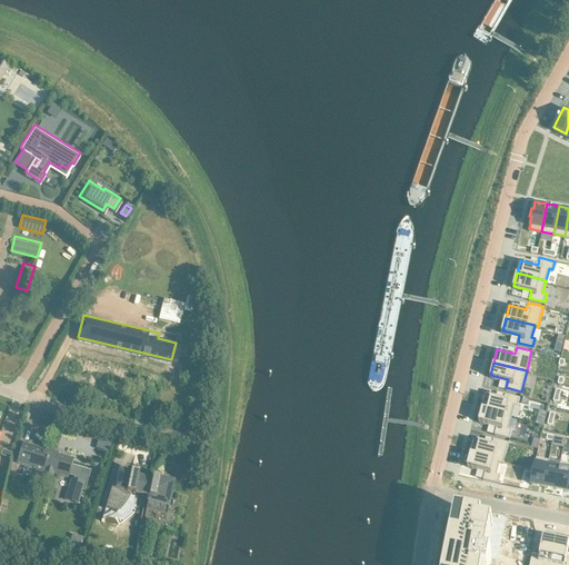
[(486,394),(482,407),(511,415),(515,403),(518,404),(520,395),(505,392),(503,398),(486,394)]
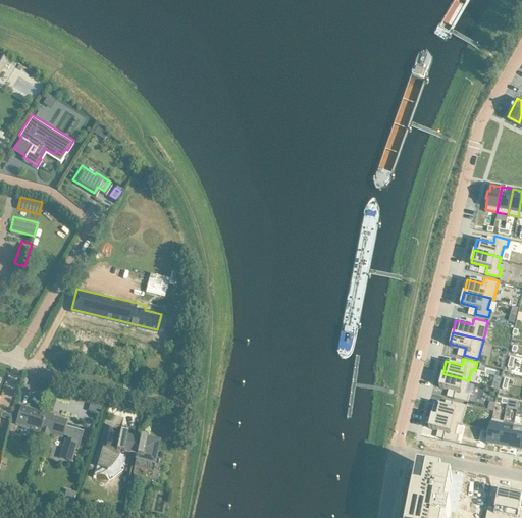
[(442,373),(439,385),(456,390),(454,396),(468,400),(470,393),(466,392),(469,380),(442,373)]
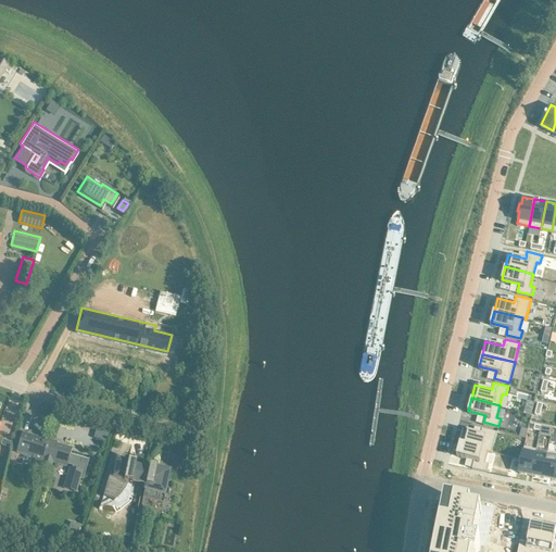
[(464,429),(460,441),(489,449),(492,450),(497,430),(482,426),(480,434),(464,429)]
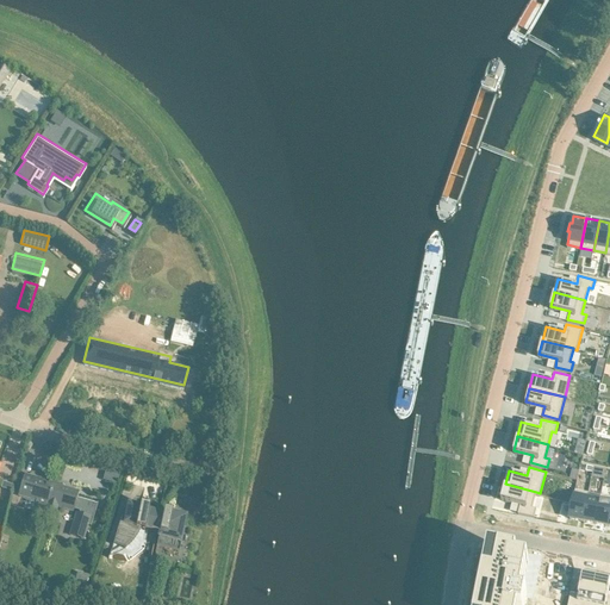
[(24,469),(18,491),(30,494),(37,497),(48,500),(54,479),(24,469)]
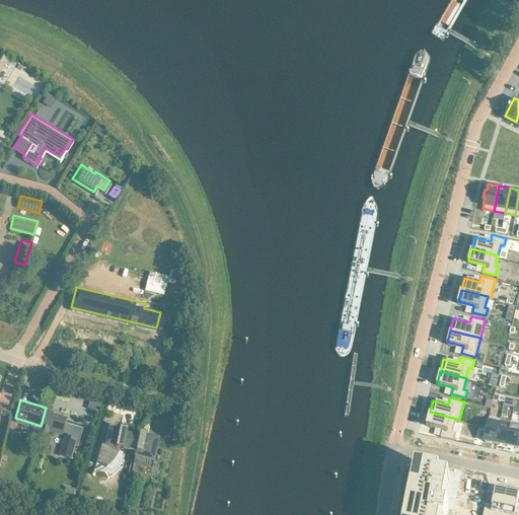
[(1,412),(9,415),(11,410),(3,407),(1,412)]
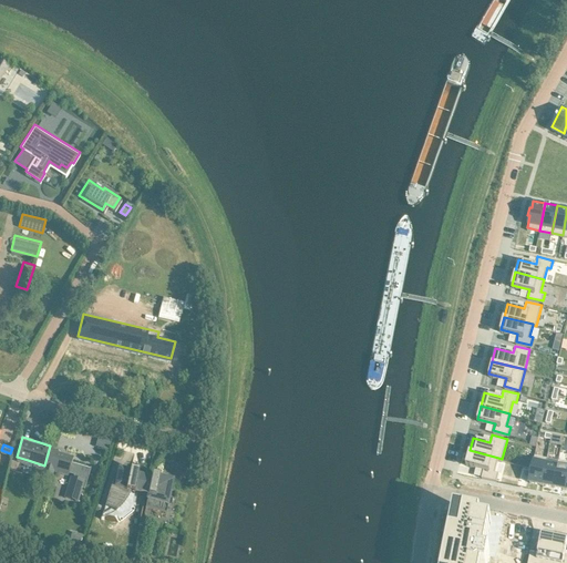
[(44,466),(40,477),(51,480),(54,468),(58,469),(68,472),(69,470),(74,472),(74,474),(83,477),(81,483),(82,483),(82,484),(85,485),(92,466),(72,460),(73,454),(55,449),(57,447),(50,446),(44,466)]
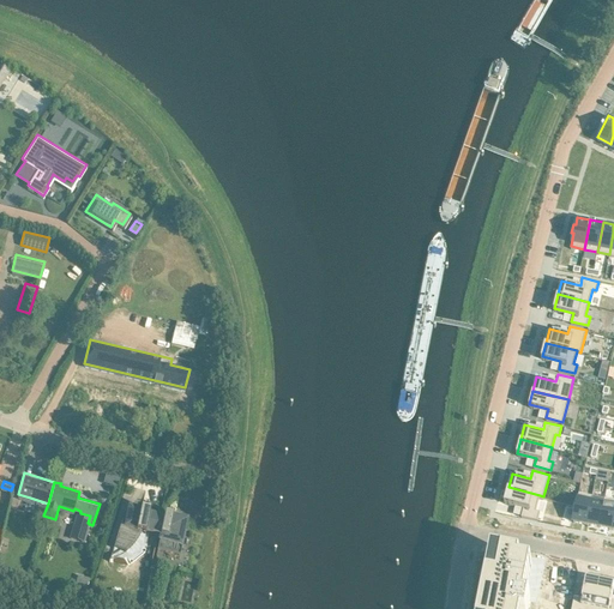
[(509,487),(505,501),(524,506),(522,513),(539,518),(540,510),(536,508),(540,495),(509,487)]
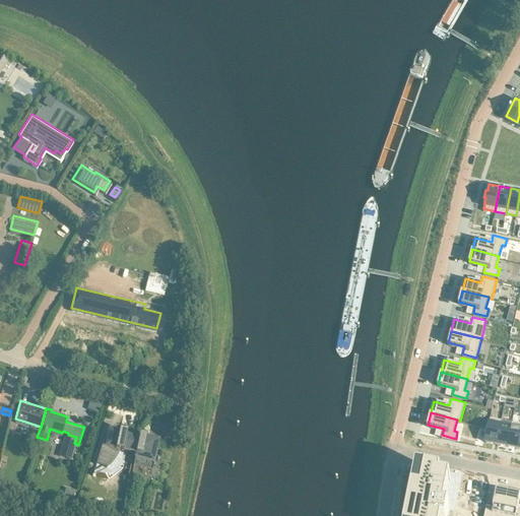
[(491,415),(485,440),(497,442),(501,422),(501,423),(502,417),(491,415)]
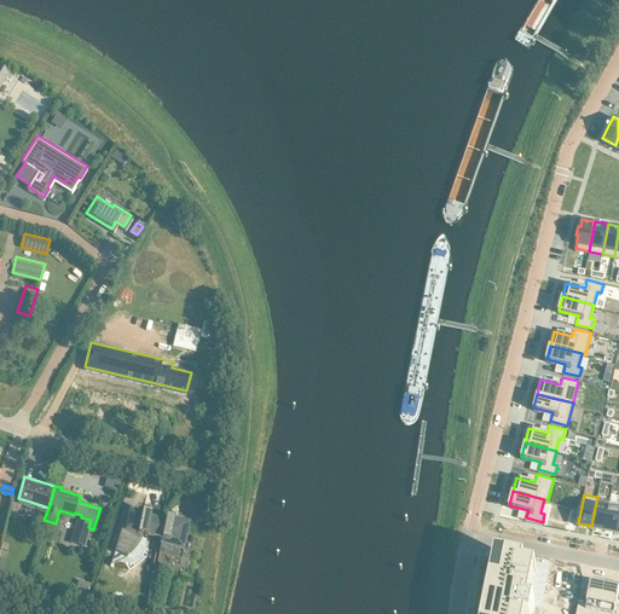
[(609,505),(605,528),(617,531),(618,520),(618,500),(609,499),(608,504),(609,505)]
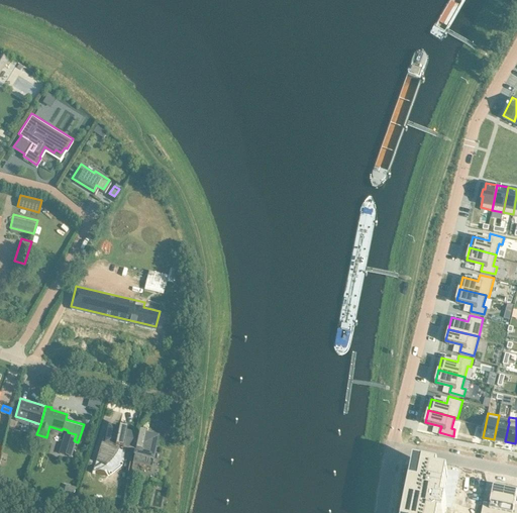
[(498,419),(494,439),(505,441),(509,422),(508,421),(498,420),(498,419)]
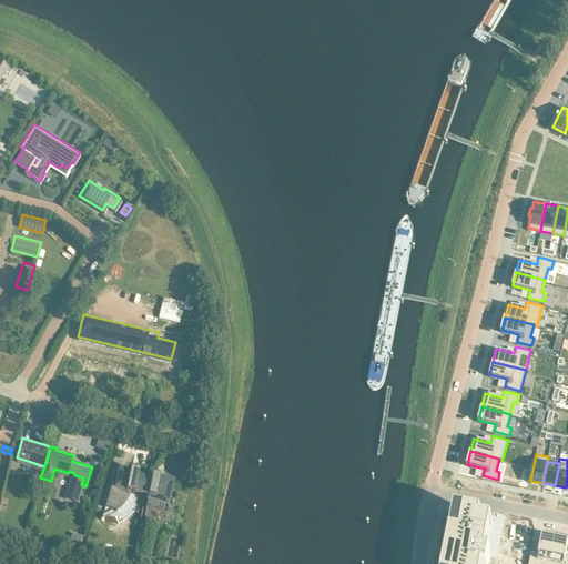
[(145,492),(149,475),(139,473),(139,470),(131,467),(130,470),(119,467),(117,476),(114,476),(113,475),(105,504),(107,502),(119,505),(117,507),(120,505),(123,502),(127,499),(129,494),(131,491),(134,491),(134,490),(145,492)]
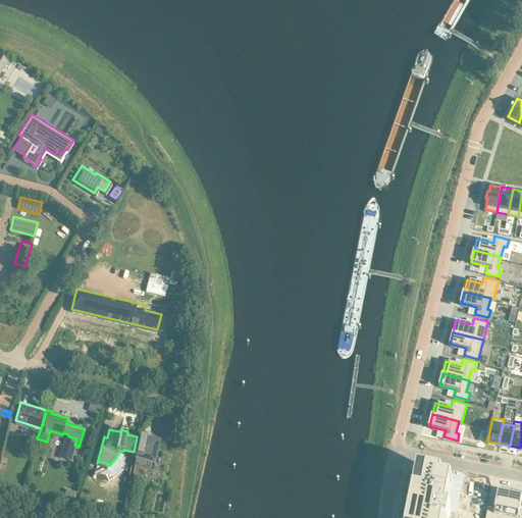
[(153,469),(159,439),(147,436),(147,435),(140,433),(140,437),(137,436),(134,452),(137,453),(134,465),(153,469)]
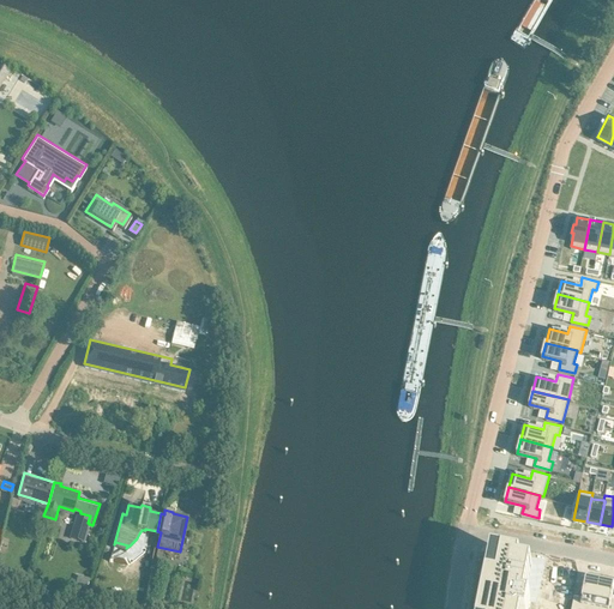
[(77,512),(71,534),(73,534),(84,537),(89,524),(89,523),(88,523),(90,516),(80,513),(77,512)]
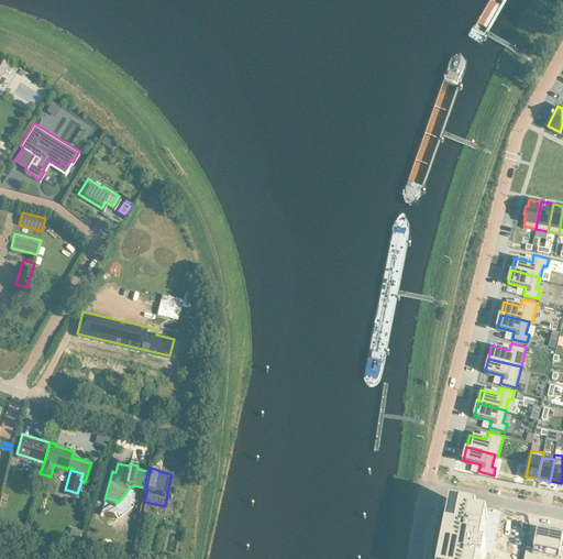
[(451,504),(440,558),(483,558),(484,558),(484,557),(485,557),(485,556),(484,556),(484,554),(485,555),(485,552),(485,551),(486,551),(486,550),(485,550),(486,548),(490,548),(493,536),(490,535),(494,518),(493,518),(487,517),(488,516),(476,514),(477,511),(477,510),(451,504)]
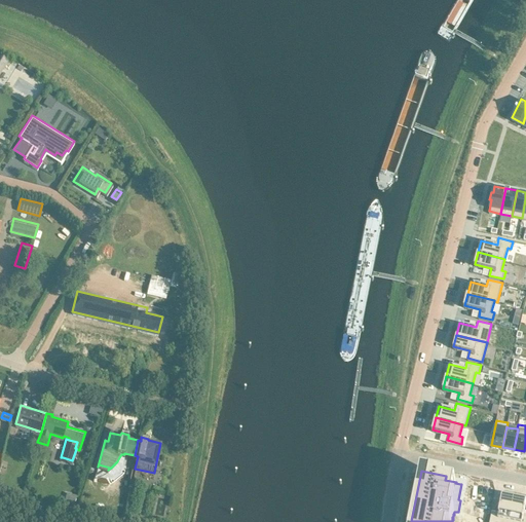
[(492,509),(489,521),(497,521),(503,521),(509,521),(515,496),(502,493),(499,510),(492,509)]
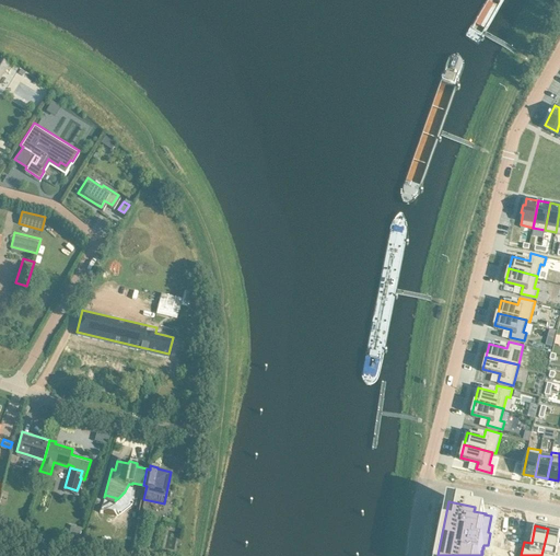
[(60,529),(57,540),(74,545),(78,534),(68,532),(60,529)]
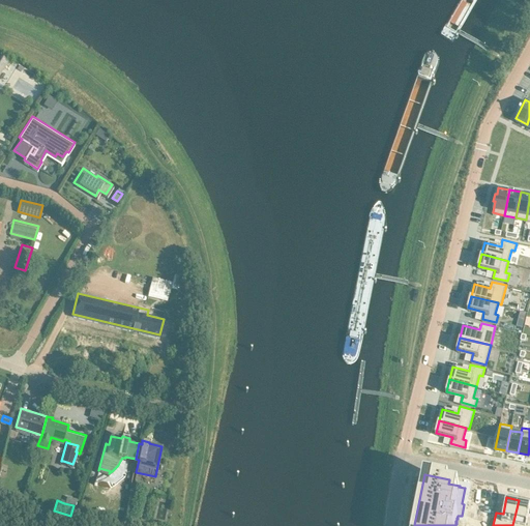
[(529,501),(519,500),(512,525),(529,525),(529,519),(527,519),(529,504),(529,501)]
